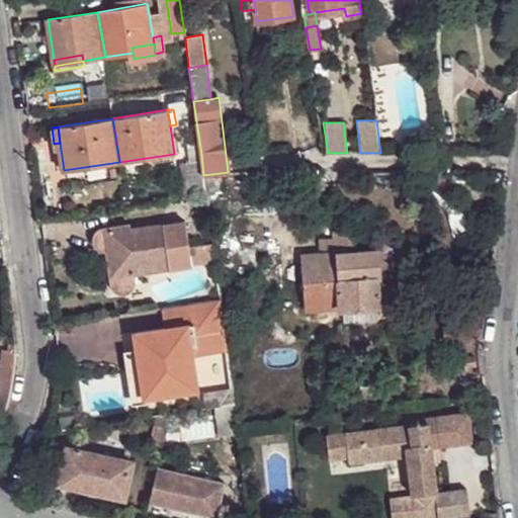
[(435,133),(434,152),(444,153),(444,131),(435,133)]
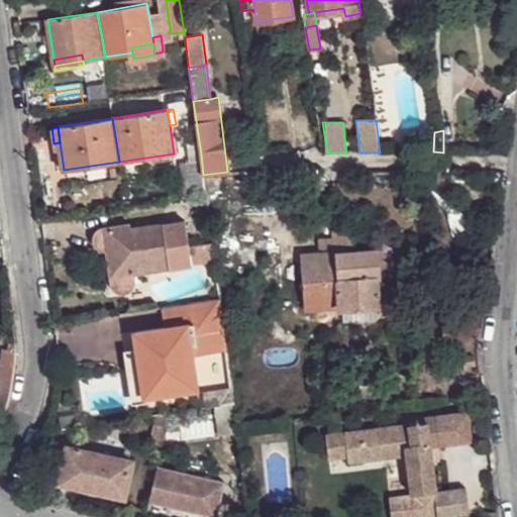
[(205,192),(203,175),(201,153),(189,156),(190,161),(179,164),(183,194),(205,192)]
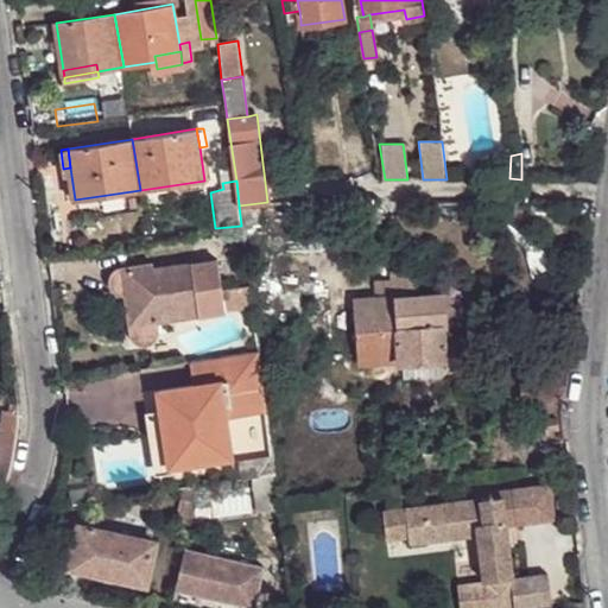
[(263,226),(258,203),(239,206),(241,226),(242,228),(263,226)]
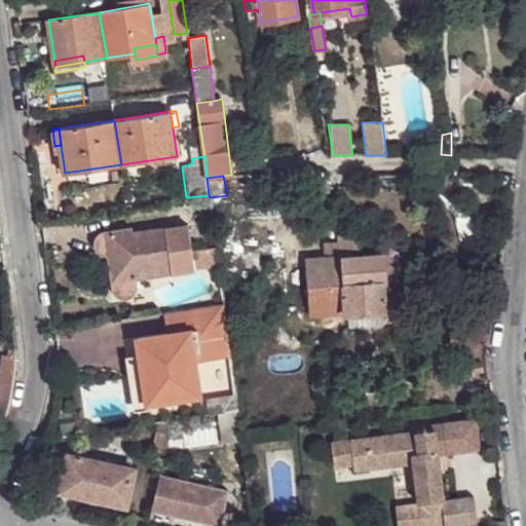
[(188,225),(166,229),(174,273),(194,269),(188,225)]
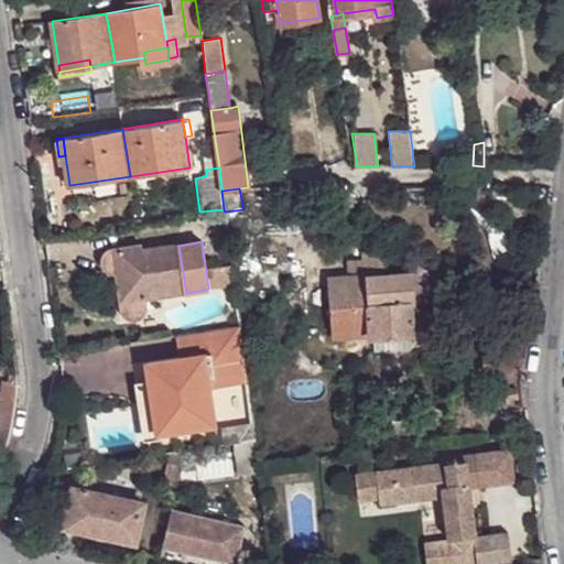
[(186,293),(179,246),(141,251),(140,245),(109,250),(107,251),(105,253),(102,256),(101,259),(101,261),(102,264),(104,267),(105,269),(107,271),(109,272),(112,272),(116,272),(121,303),(123,313),(126,315),(128,317),(130,318),(133,320),(137,318),(140,317),(141,317),(143,314),(144,312),(144,311),(144,308),(145,307),(144,299),(153,297),(186,293)]
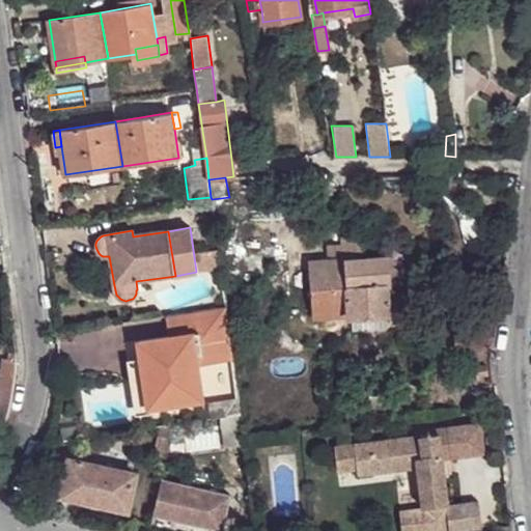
[(361,260),(361,259),(360,236),(346,239),(346,236),(341,236),(342,246),(343,260),(347,260),(347,261),(361,260)]
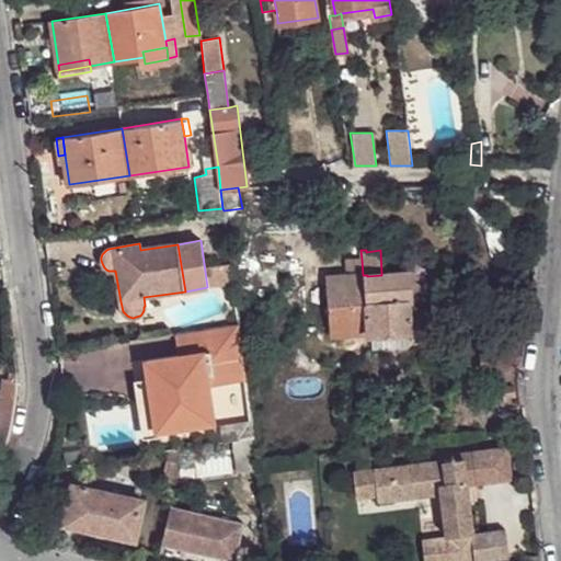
[(346,276),(363,275),(362,260),(344,262),(346,276)]
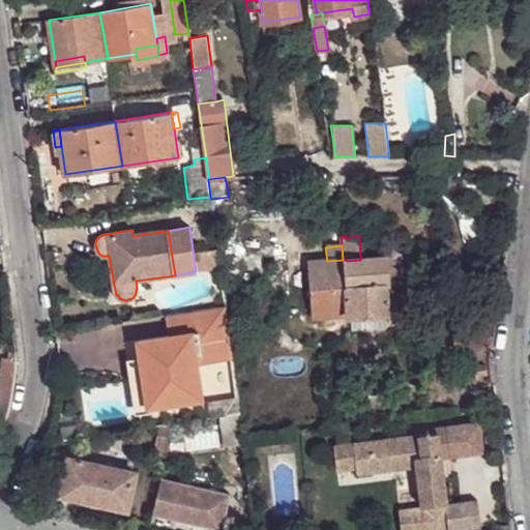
[(384,257),(360,259),(360,260),(347,261),(349,288),(386,285),(384,257)]
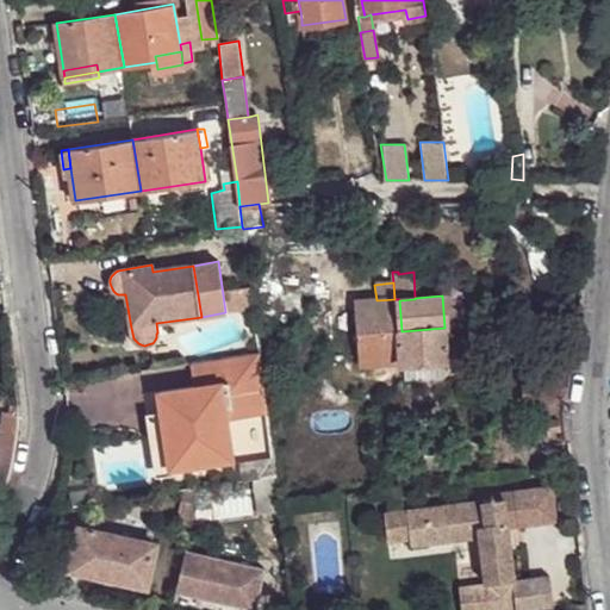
[(402,331),(399,300),(399,299),(394,299),(377,300),(353,303),(355,335),(402,331)]
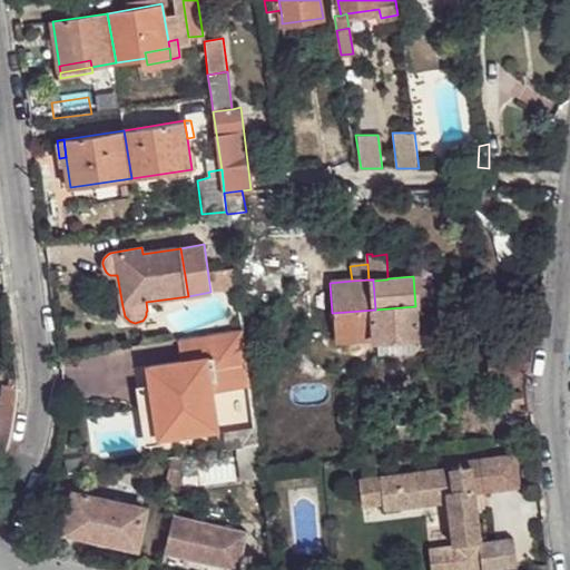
[(156,310),(155,301),(146,302),(147,311),(156,310)]
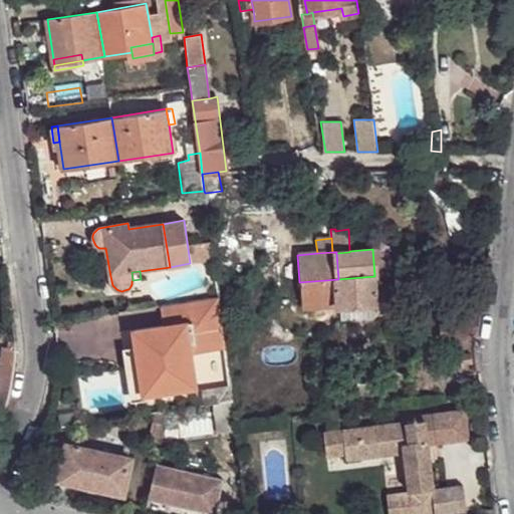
[(338,279),(299,282),(302,310),(339,308),(372,304),(376,304),(374,276),(338,279)]
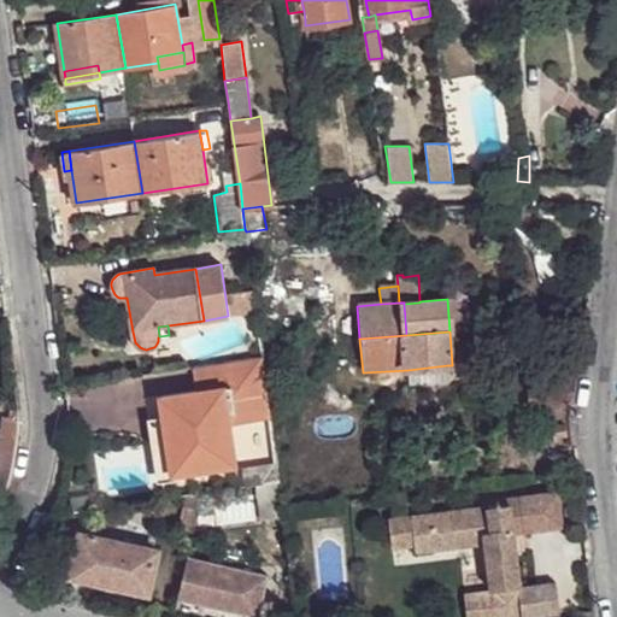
[(165,416),(175,472),(176,472),(236,464),(230,424),(269,418),(264,381),(262,354),(194,366),(198,391),(163,395),(165,416)]
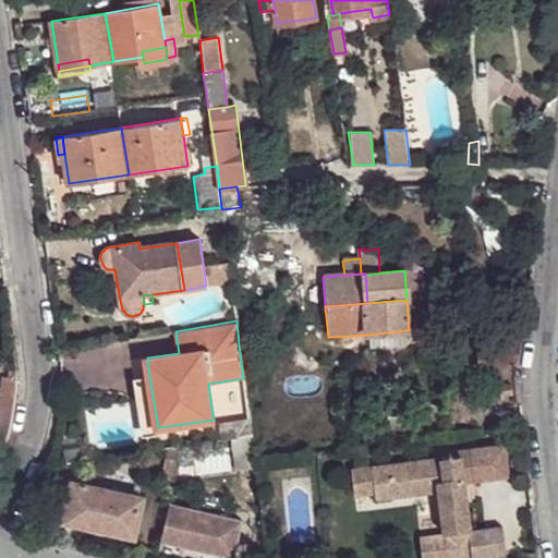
[(405,346),(404,330),(368,335),(371,349),(405,346)]
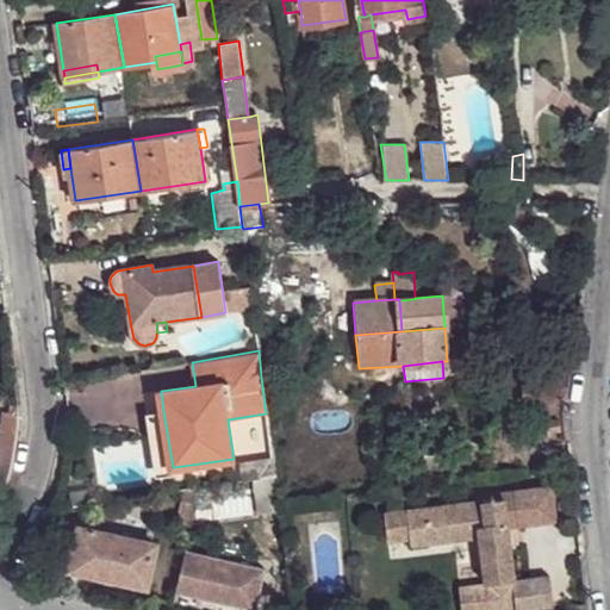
[(20,424),(19,415),(4,411),(0,427),(0,492),(5,495),(12,475),(20,424)]
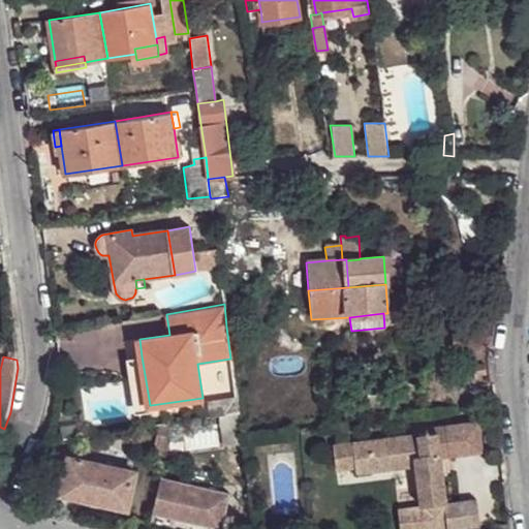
[(127,359),(135,414),(152,412),(151,405),(150,405),(142,356),(127,359)]
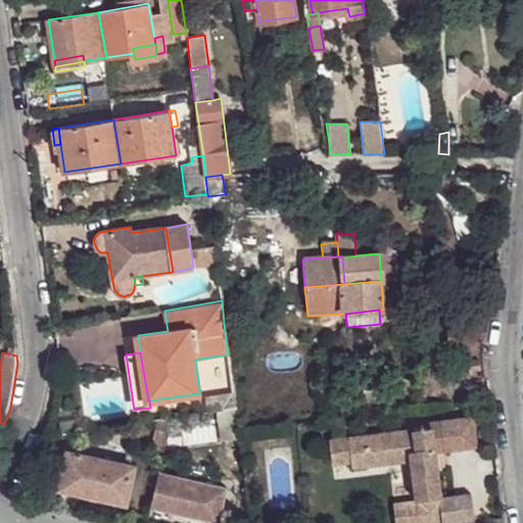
[(207,397),(209,413),(218,411),(222,411),(235,408),(233,394),(207,397)]
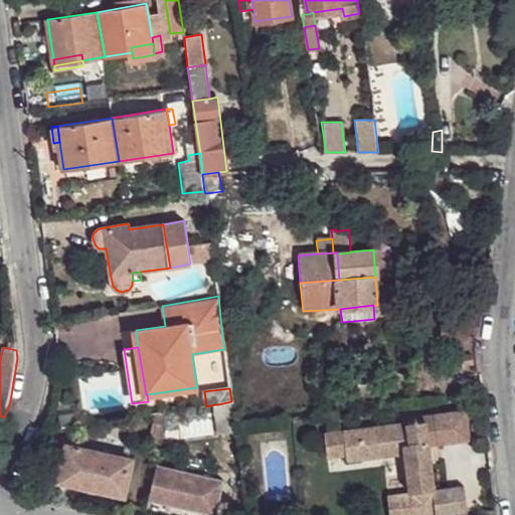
[(427,420),(428,420),(432,446),(473,441),(470,409),(426,415),(427,420)]
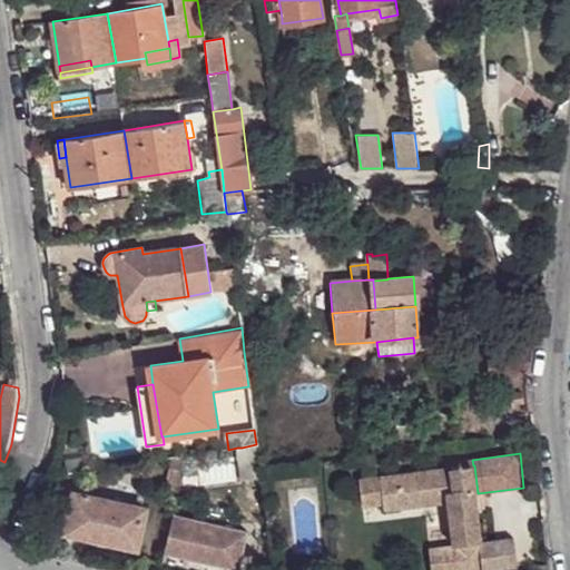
[(473,465),(363,481),(366,507),(386,504),(387,510),(452,502),(458,546),(461,569),(485,569),(521,566),(517,538),(484,542),(478,493),(474,465),(473,465)]
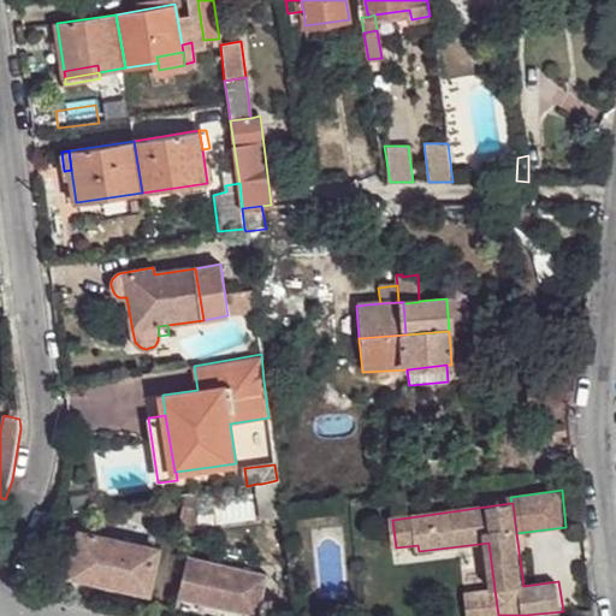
[(193,533),(196,516),(182,511),(177,529),(193,533)]
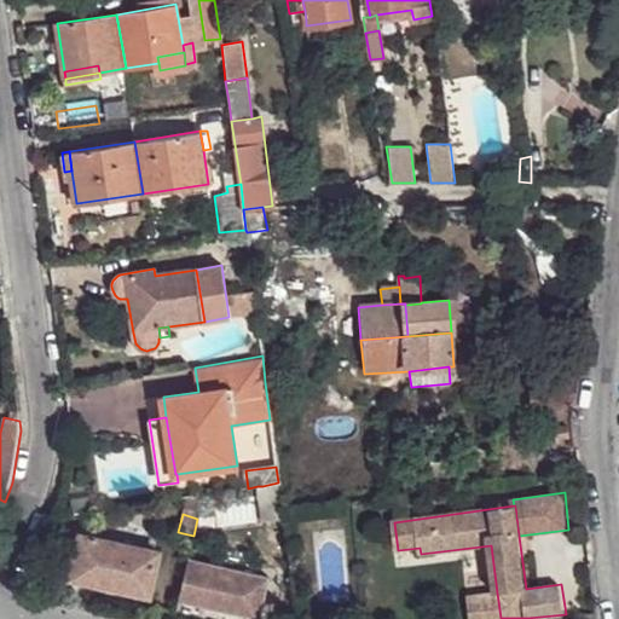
[(148,594),(157,553),(82,534),(71,574),(148,594)]
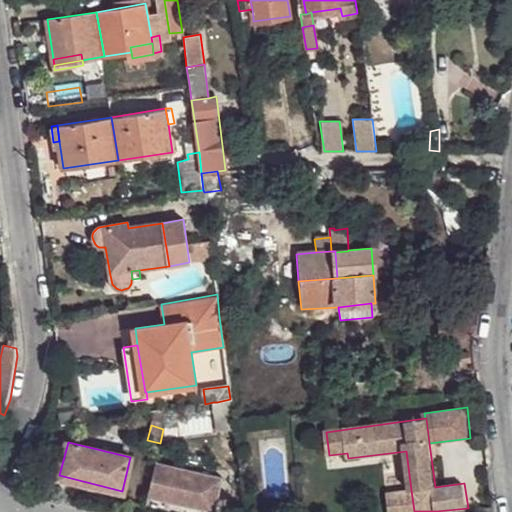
[(221,477),(155,462),(147,496),(212,511),(221,477)]
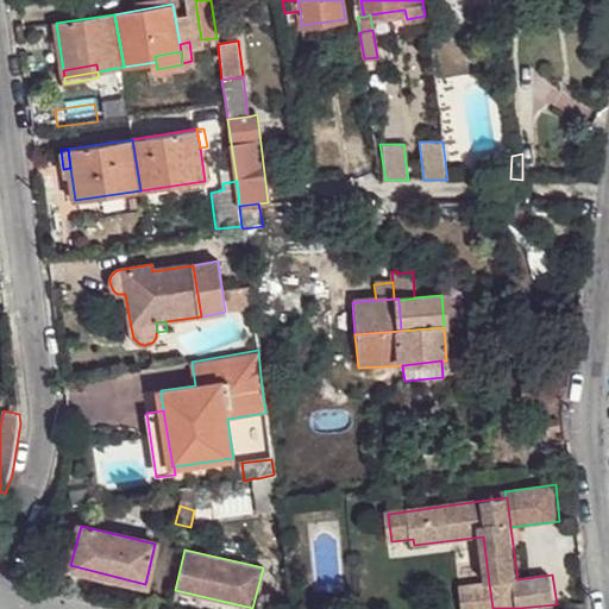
[(465,608),(493,608),(489,583),(463,585),(465,608)]
